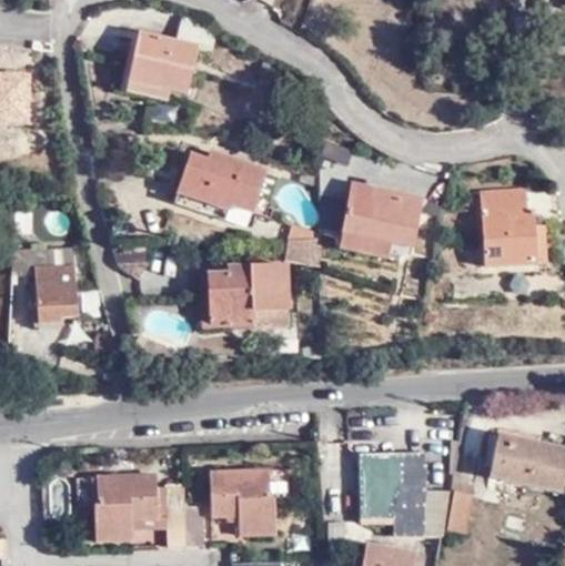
[(129,33),(120,82),(161,89),(178,92),(187,47),(205,49),(211,26),(202,20),(201,20),(178,9),(167,40),(129,33)]
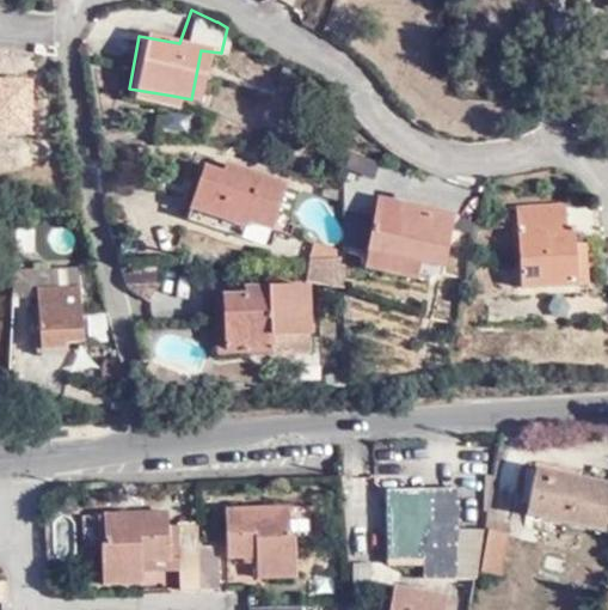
[(173,96),(129,89),(127,102),(170,110),(173,96)]
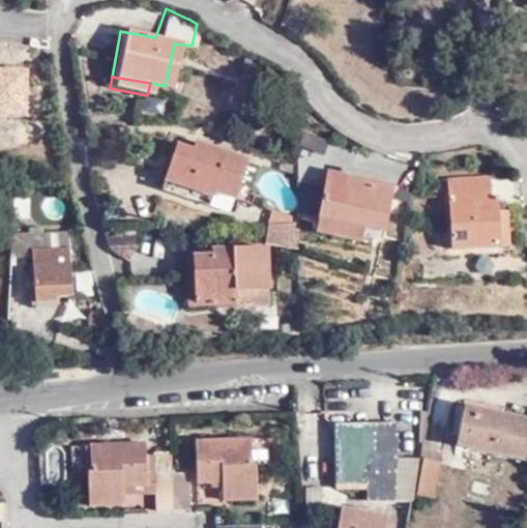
[(238,198),(251,160),(202,144),(198,153),(175,146),(160,192),(210,207),(215,192),(238,198)]
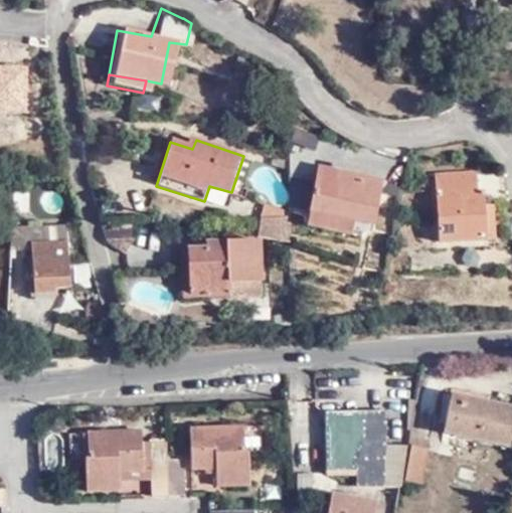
[(314,207),(361,214),(378,217),(385,172),(321,164),(314,207)]
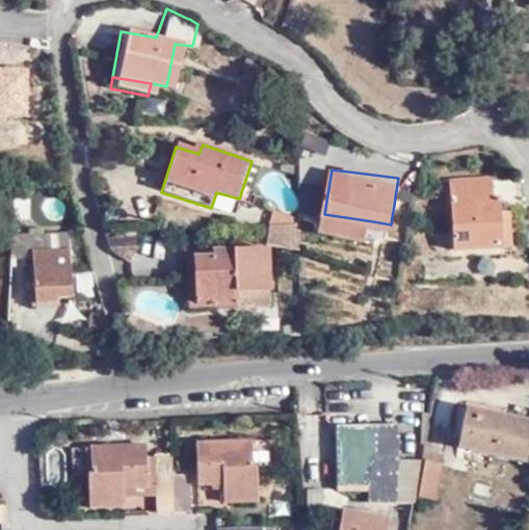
[(475,196),(500,194),(499,176),(452,178),(452,187),(475,186),(475,196)]
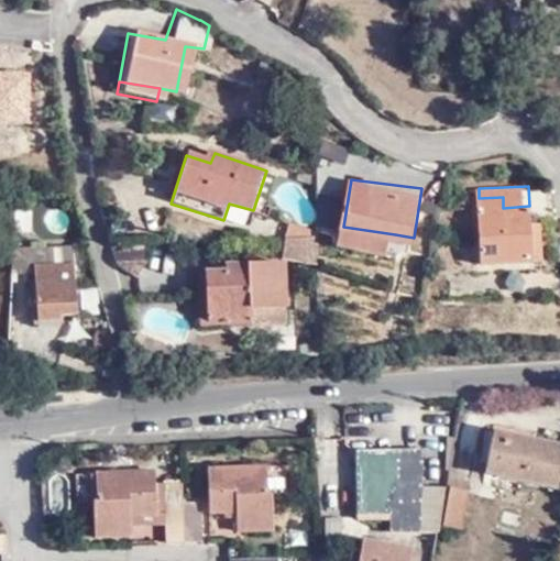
[(0,206),(8,208),(10,196),(0,194),(0,206)]
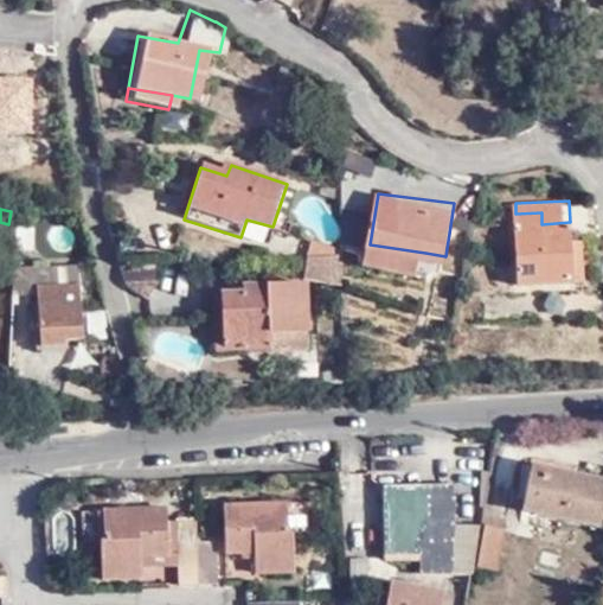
[(519,284),(579,281),(577,243),(571,243),(570,222),(541,224),(541,212),(515,214),(519,284)]
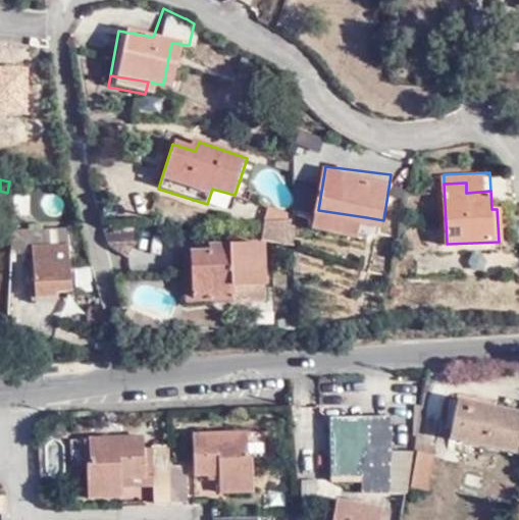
[(497,209),(499,242),(509,242),(508,208),(497,209)]
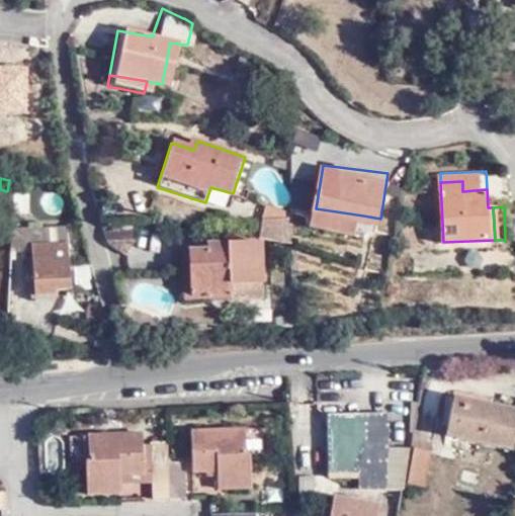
[(360,229),(363,216),(316,208),(314,222),(360,229)]
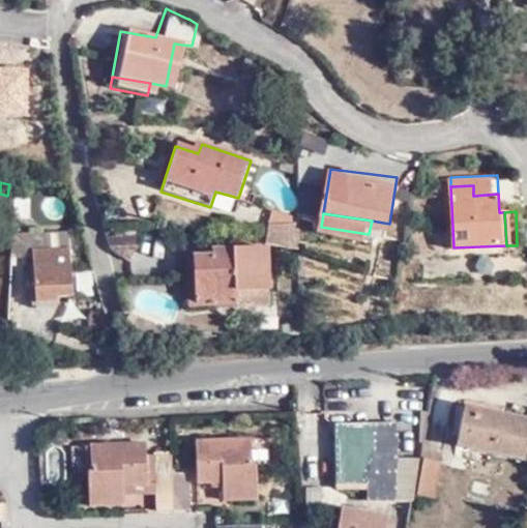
[(272,222),(270,242),(279,241),(280,242),(304,245),(302,220),(272,222)]
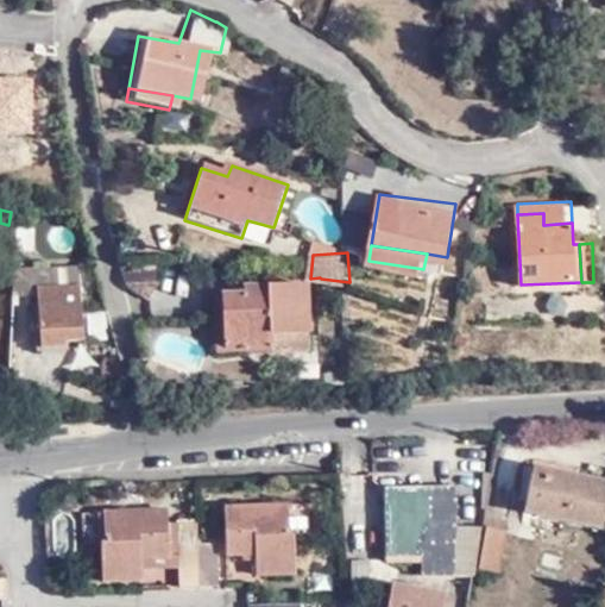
[(19,295),(37,294),(82,291),(81,261),(19,263),(19,295)]
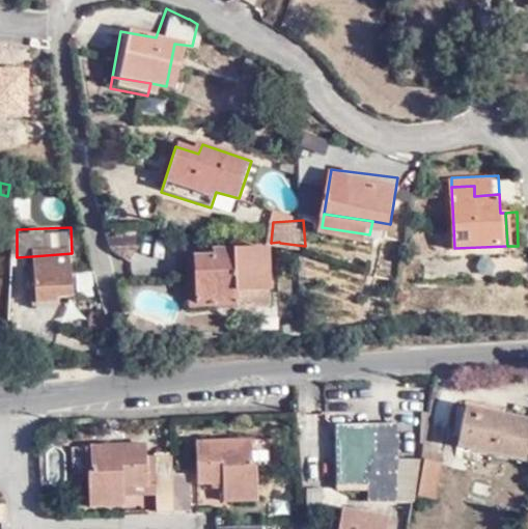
[(134,233),(104,237),(106,246),(109,250),(127,261),(135,246),(134,233)]
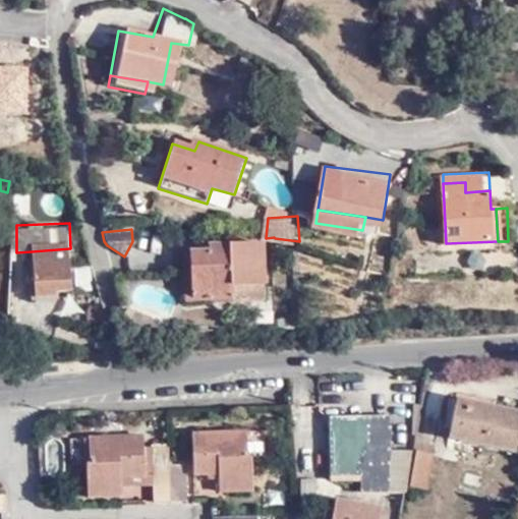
[(277,279),(274,237),(266,238),(225,241),(225,248),(204,250),(207,290),(243,288),(244,282),(277,279)]
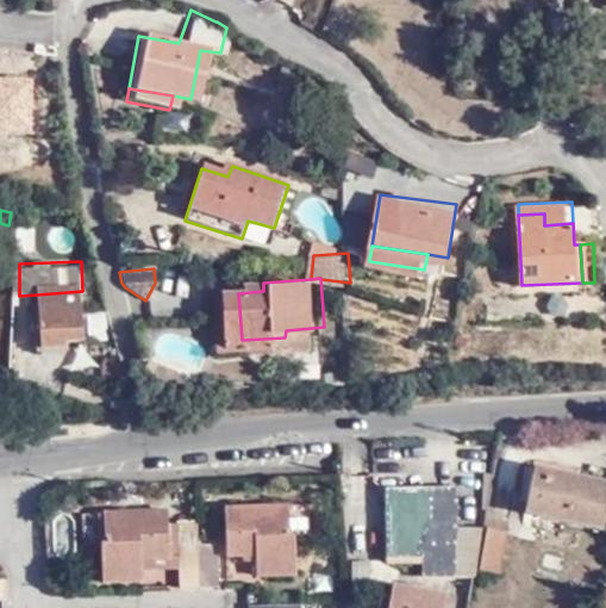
[(82,291),(37,295),(38,348),(66,349),(66,339),(82,337),(82,291)]
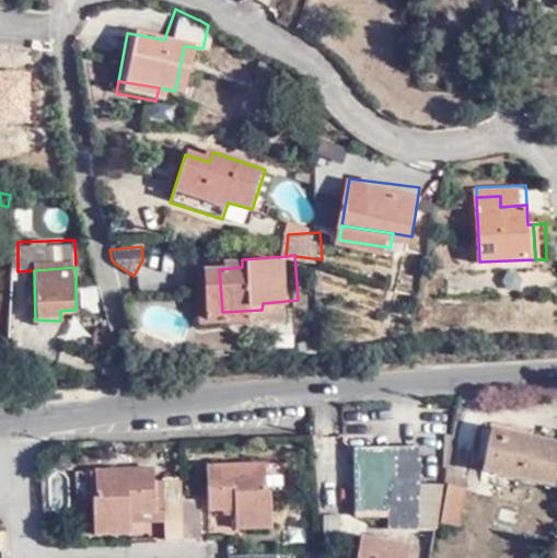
[(550,485),(556,454),(556,440),(492,427),(486,453),(477,452),(474,468),(550,485)]
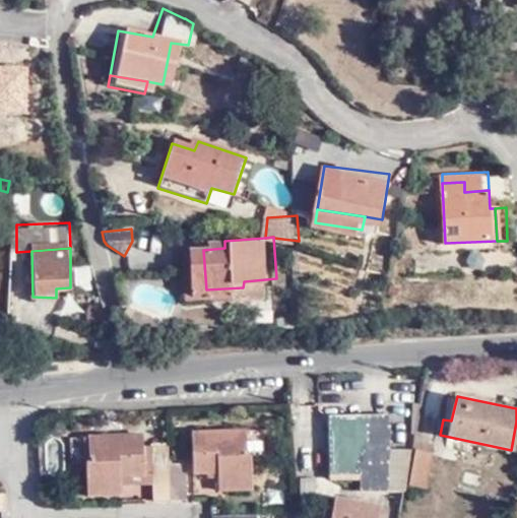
[(392,480),(391,447),(389,415),(328,415),(331,482),(361,481),(392,480)]
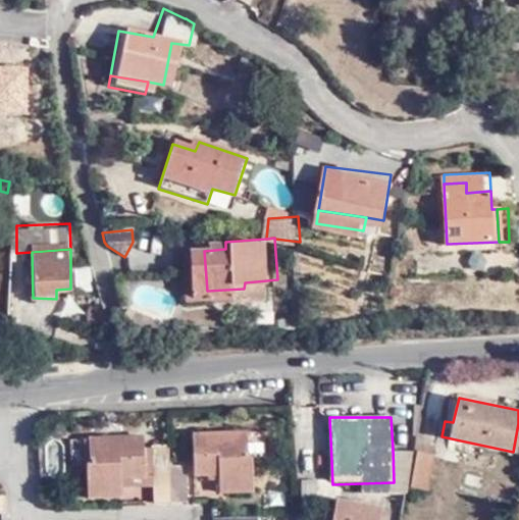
[(220,488),(252,486),(251,453),(247,453),(246,428),(192,430),(194,472),(219,471),(220,488)]
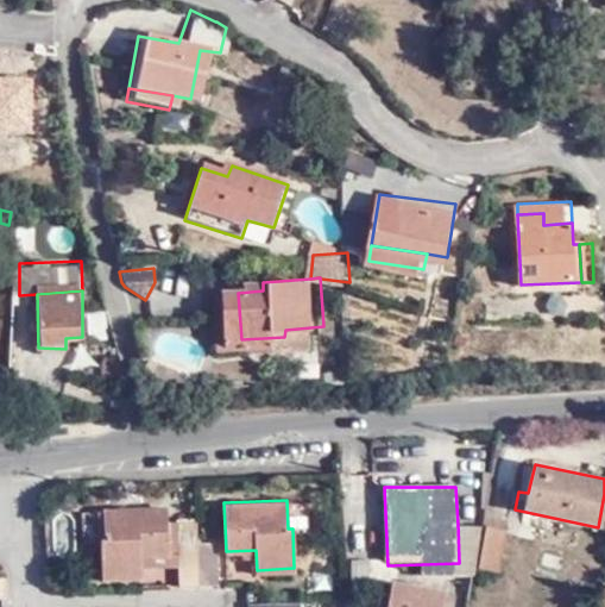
[(138,555),(169,552),(165,506),(101,509),(101,539),(99,539),(100,579),(138,577),(138,565),(138,555)]
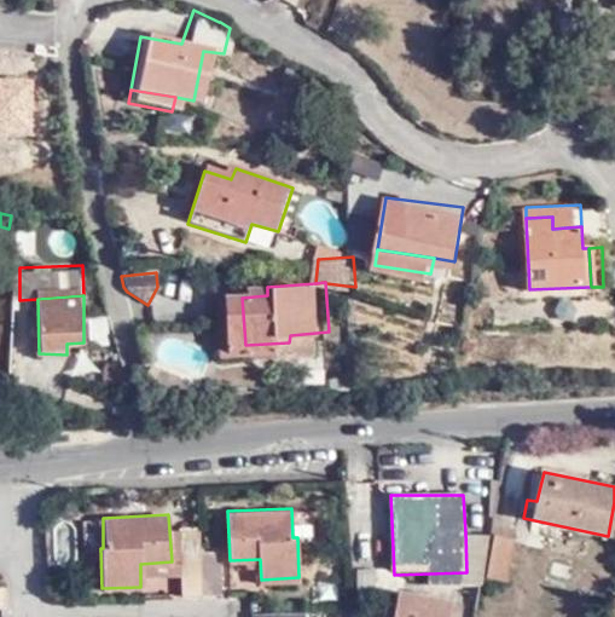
[(178,528),(181,592),(220,588),(216,551),(201,551),(199,526),(178,528)]
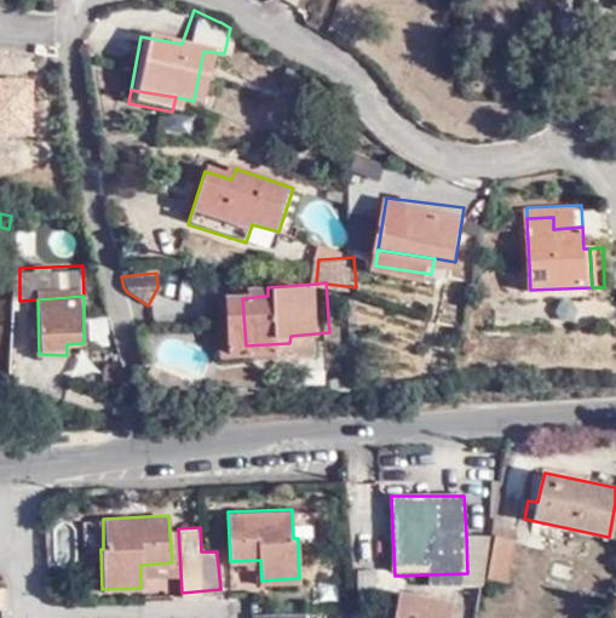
[(512,578),(519,534),(500,530),(491,576),(512,578)]
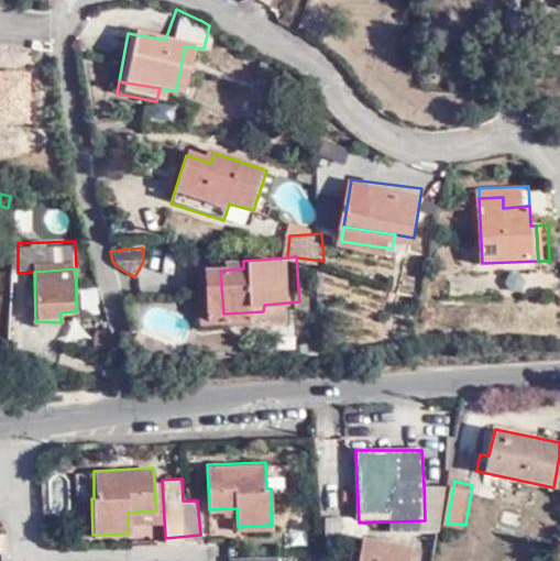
[(391,521),(392,531),(421,531),(439,531),(447,484),(424,484),(425,520),(391,521)]
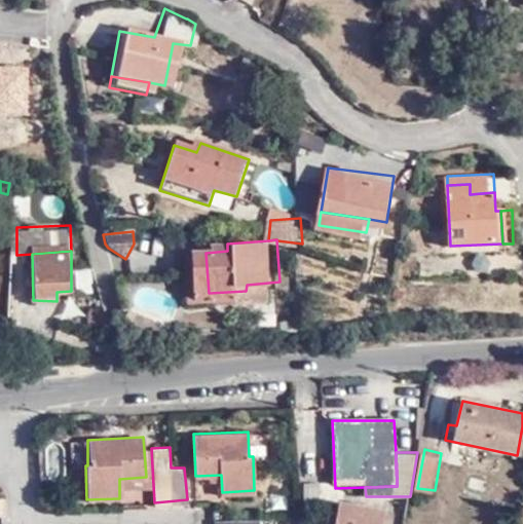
[(146,486),(146,477),(119,479),(119,488),(146,486)]
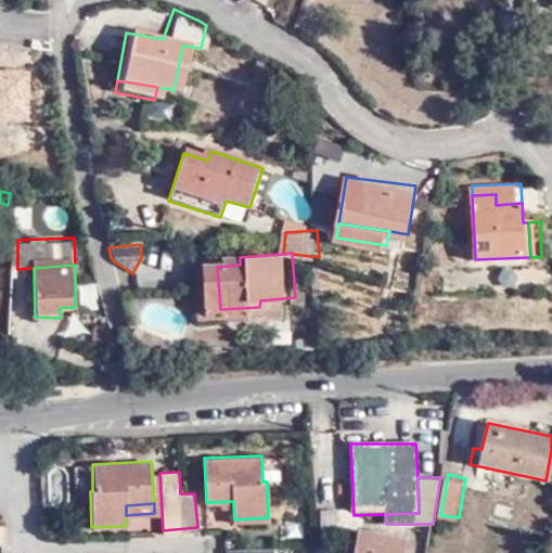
[(405,552),(407,543),(355,531),(351,552),(405,552)]
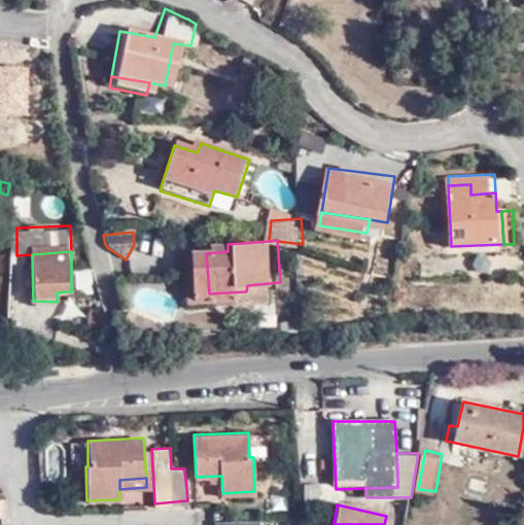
All buildings are outlined.
